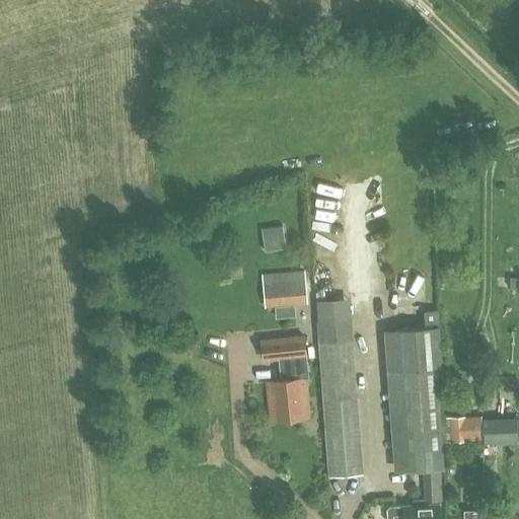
[(320,201),(321,214),(344,213),(343,199),(320,201)]
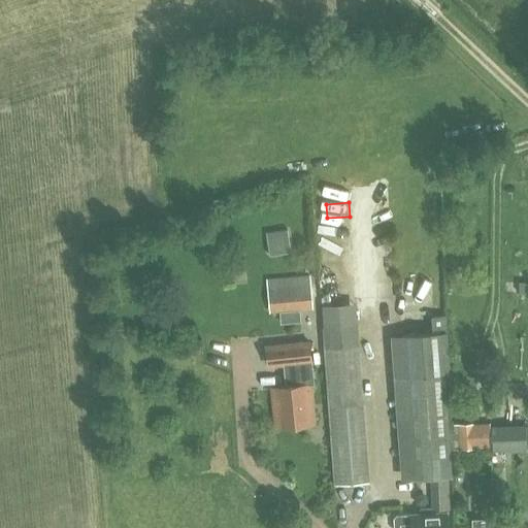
[(269,255),(292,252),(288,229),(266,232),(269,255)]
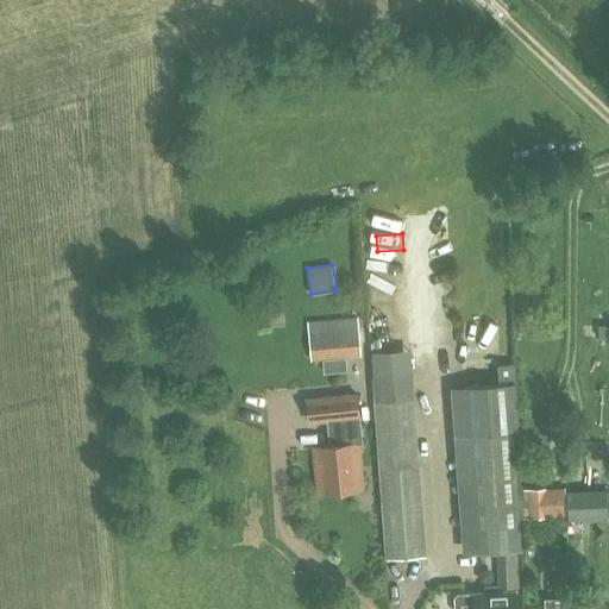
[(358,315),(307,320),(311,360),(362,356),(358,315)]
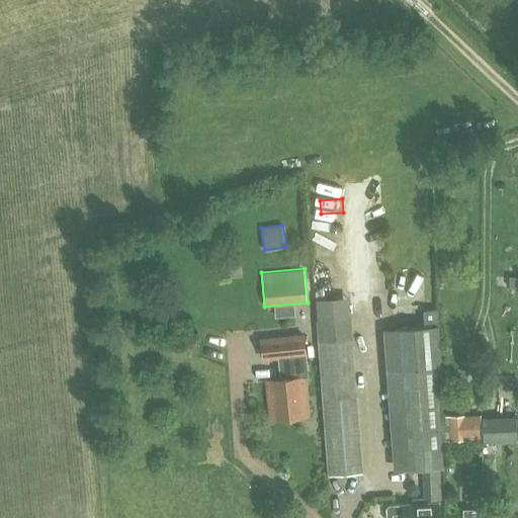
[(517,287),(517,275),(509,275),(509,287),(517,287)]
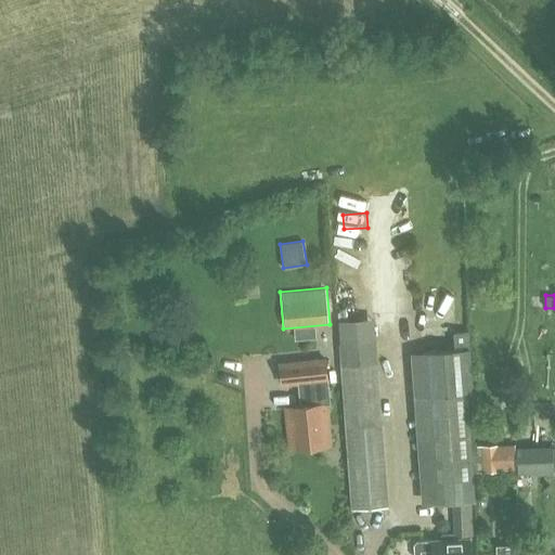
[(352,510),(388,506),(377,359),(375,317),(338,320),(341,361),(352,510)]
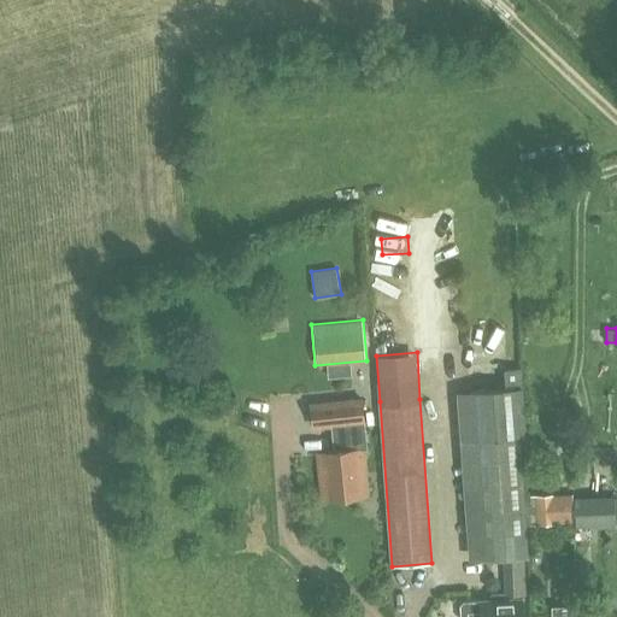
[(523,485),(521,439),(527,438),(522,366),(504,368),(505,387),(457,391),(460,440),(464,491),(466,491),(471,560),(530,557),(524,485),(523,485)]
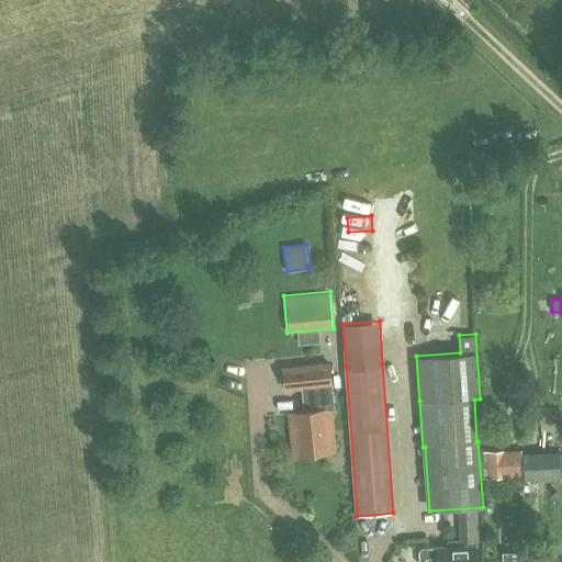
[(335,408),(330,362),(282,367),(284,390),(301,389),(303,412),(289,413),(293,454),(335,451),(332,408),(335,408)]
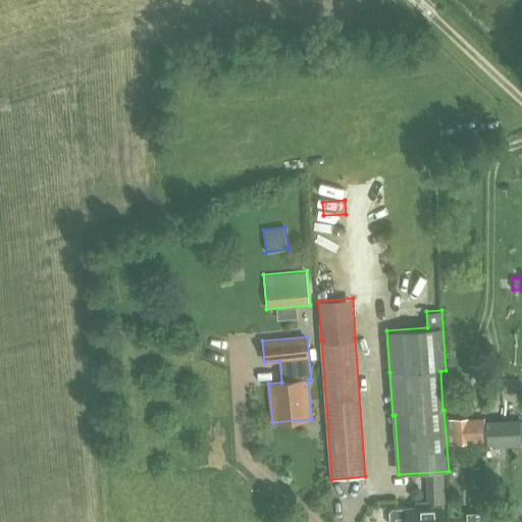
[(484,417),(467,418),(468,442),(486,442),(484,417)]
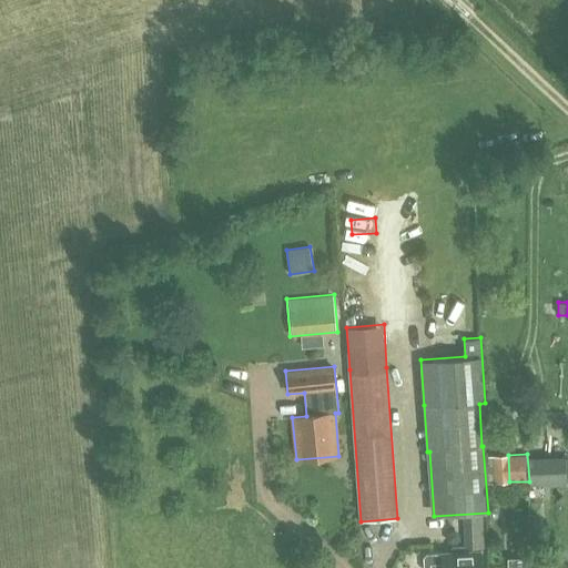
[(565,458),(528,459),(529,485),(567,483),(567,464),(565,465),(565,458)]
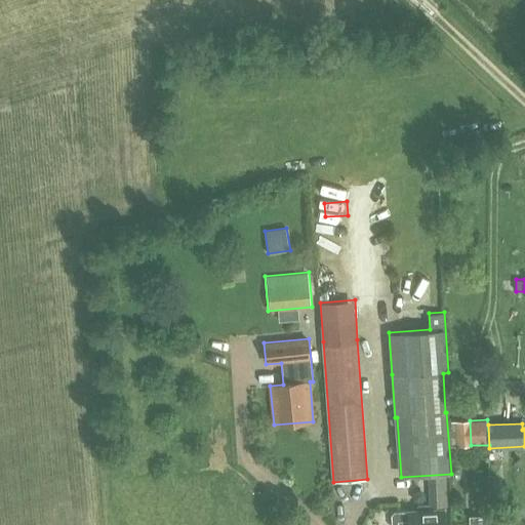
[(445,524),(444,509),(431,510),(430,503),(417,505),(417,511),(394,512),(391,514),(391,524),(445,524)]
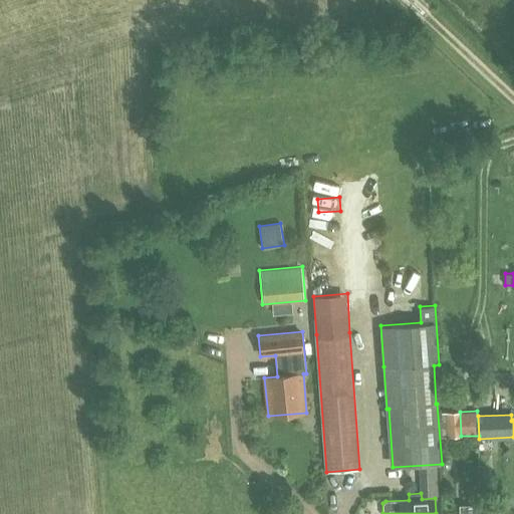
[(476,513),(476,505),(460,505),(459,513),(476,513)]
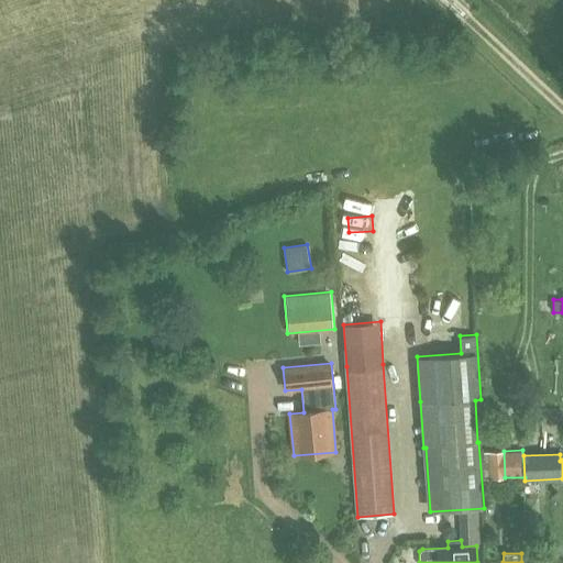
[(521,562),(539,562),(539,553),(521,553),(521,562)]
